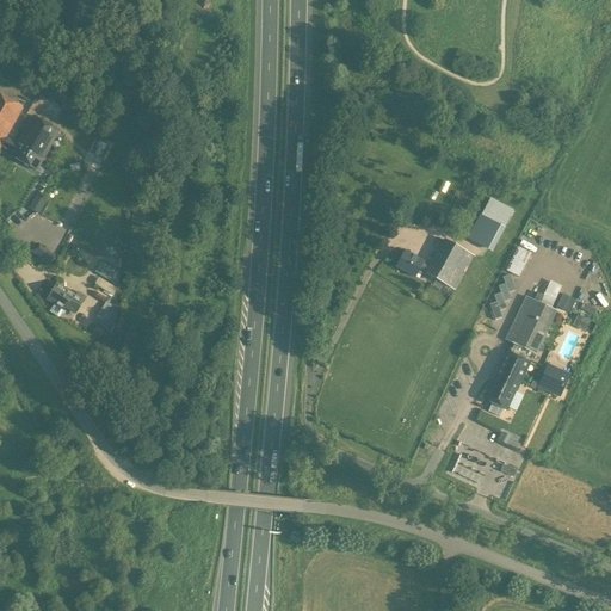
[(0,147),(6,139),(22,110),(0,97),(0,147)]
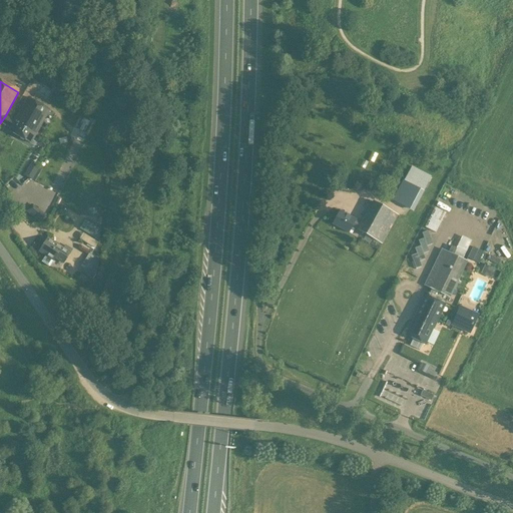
[(33,90),(38,93),(42,85),(37,82),(33,90)]
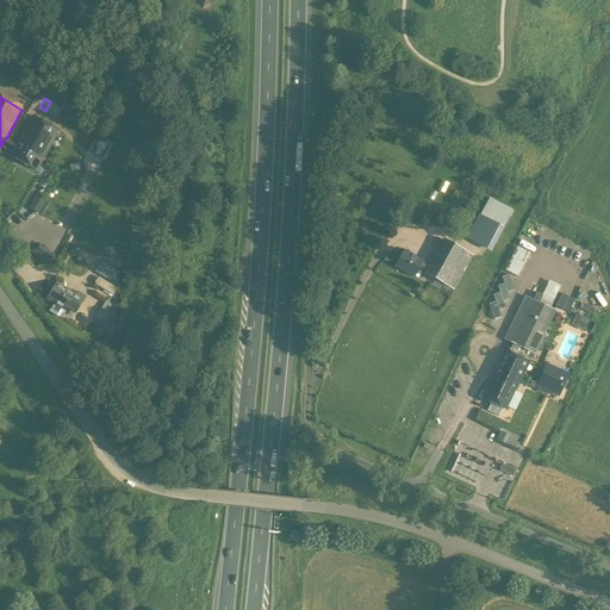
[(6,138),(1,147),(12,153),(11,156),(37,170),(60,131),(33,116),(17,144),(6,138)]
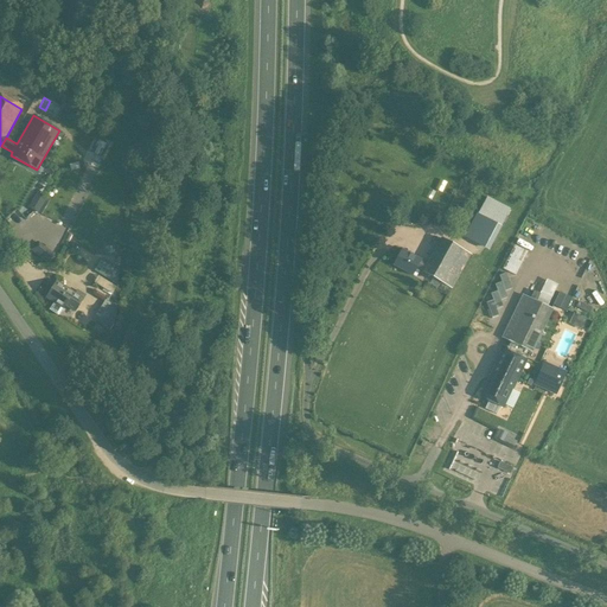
[(487,198),(465,237),(485,248),(497,225),(500,228),(510,210),(487,198)]
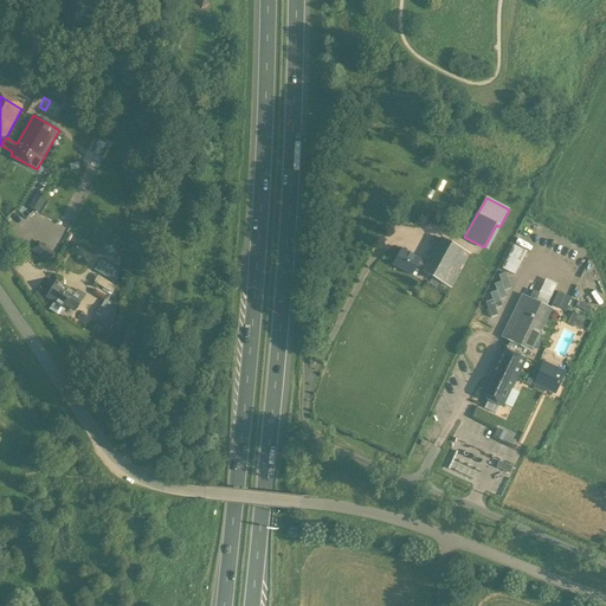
[(42,204),(33,199),(28,207),(37,212),(42,204)]
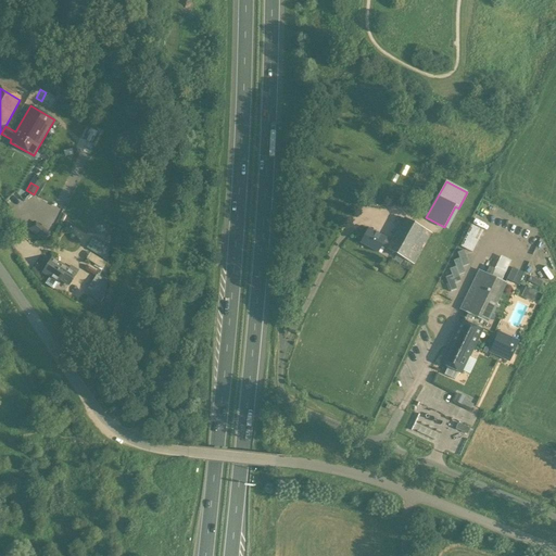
[(387,249),(414,264),(430,234),(403,218),(391,242),(386,238),(368,229),(361,243),(377,253),(381,245),(387,249)]
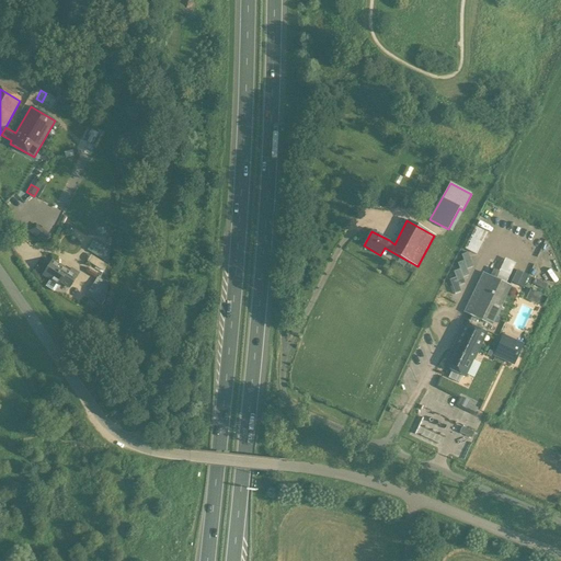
[(474,227),(465,249),(477,254),(487,232),(474,227)]
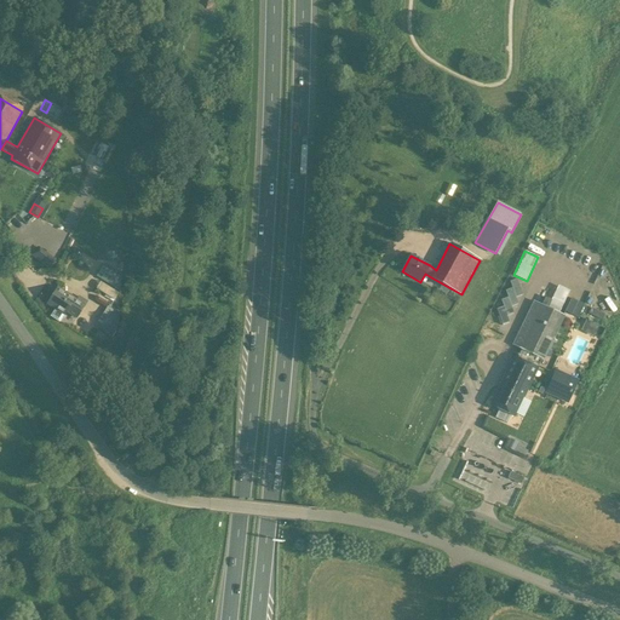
[(96,276),(113,287),(115,283),(118,285),(121,279),(120,277),(120,276),(103,265),(96,276)]
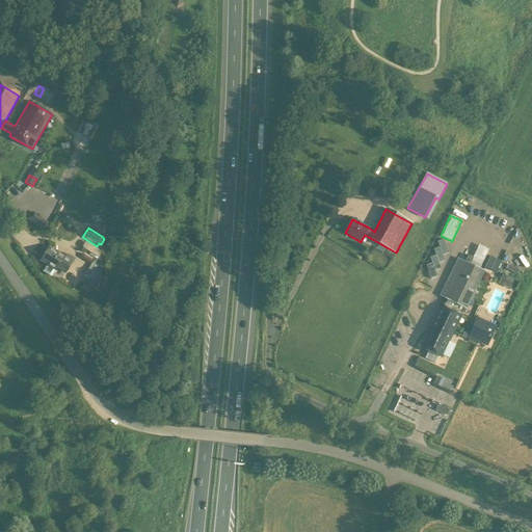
[(431,263),(426,265),(431,278),(436,276),(434,271),(441,269),(439,263),(444,261),(442,256),(448,253),(443,239),(437,241),(440,247),(433,249),(435,256),(429,258),(431,263)]
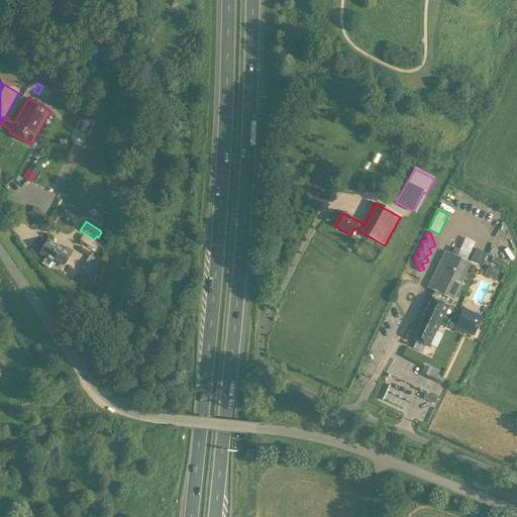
[(48,240),(41,251),(47,255),(41,264),(49,269),(55,261),(64,266),(71,254),(48,240)]
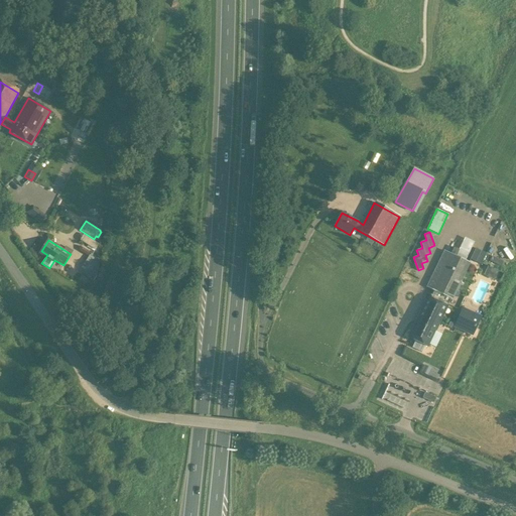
[(450,253),(444,251),(426,287),(452,299),(470,263),(454,255),(457,249),(454,247),(450,253)]
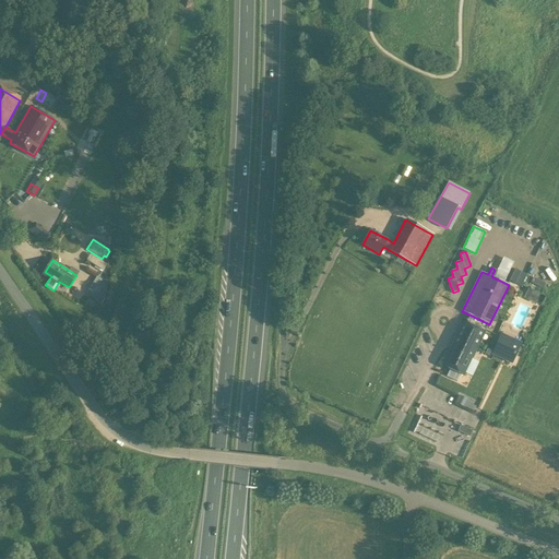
[(514,269),(509,281),(521,286),(526,275),(514,269)]
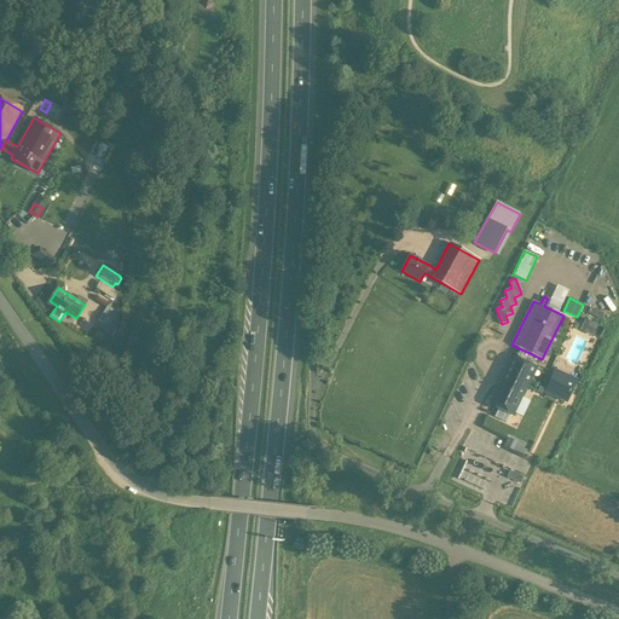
[(111,337),(115,333),(115,330),(117,314),(119,312),(108,306),(94,327),(111,337)]
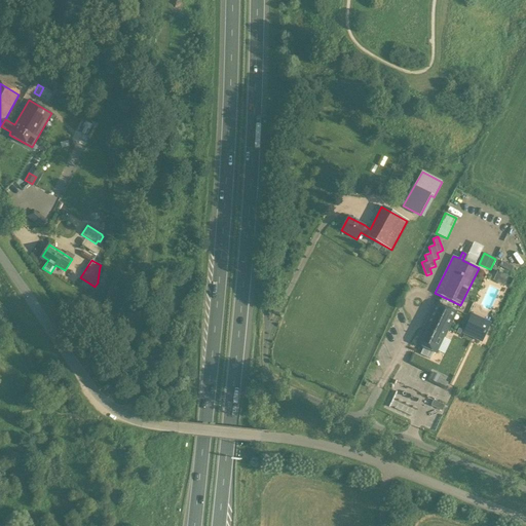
[(503,285),(506,275),(496,271),(492,280),(503,285)]
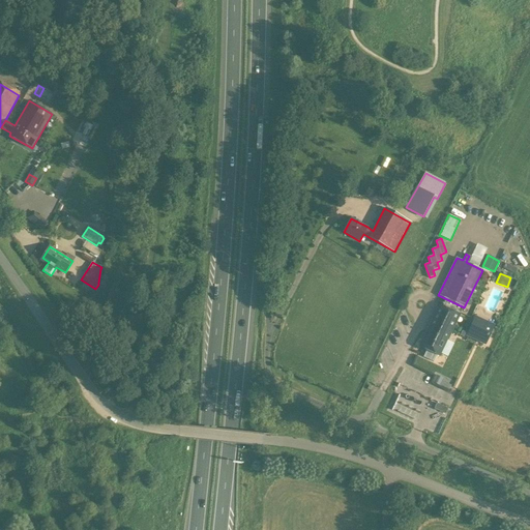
[(458,315),(439,305),(427,331),(429,332),(421,347),(427,350),(423,357),(434,362),(437,354),(438,354),(444,340),(446,341),(458,315)]
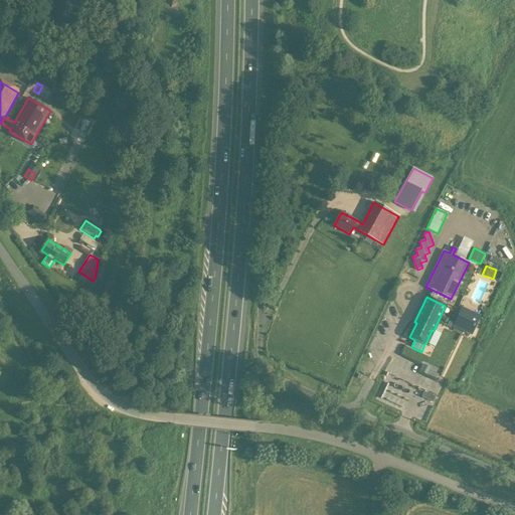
[(455,324),(472,332),(479,317),(461,309),(455,324)]
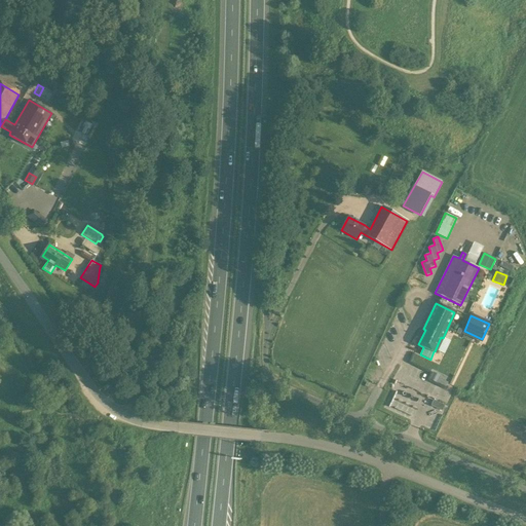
[(437,383),(439,379),(440,376),(431,373),(428,379),(437,383)]
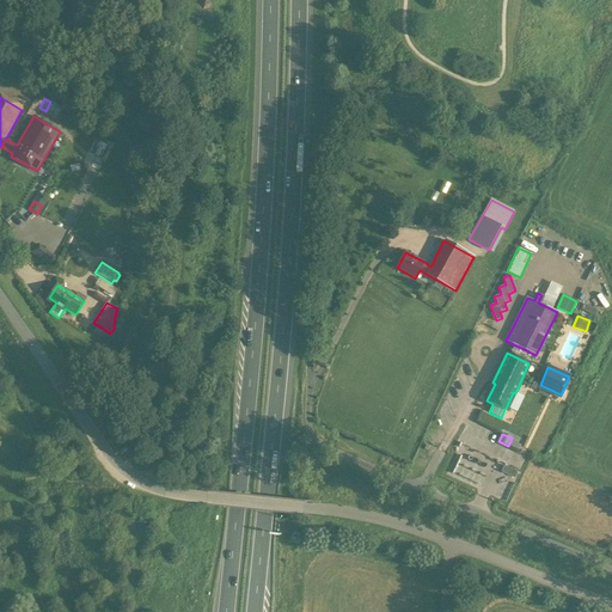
[(518,472),(505,466),(501,472),(514,478),(518,472)]
